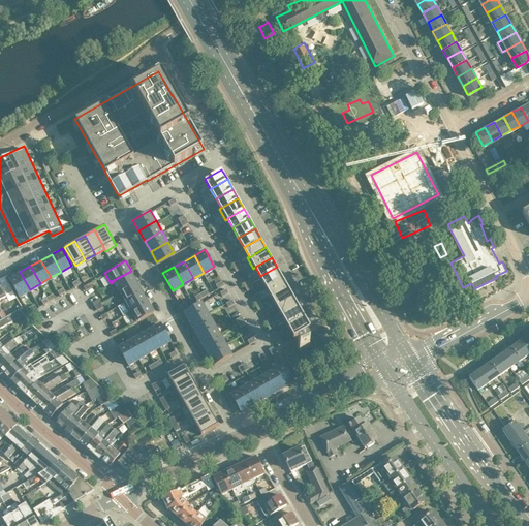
[(282,277),(277,267),(260,276),(266,286),(282,277)]
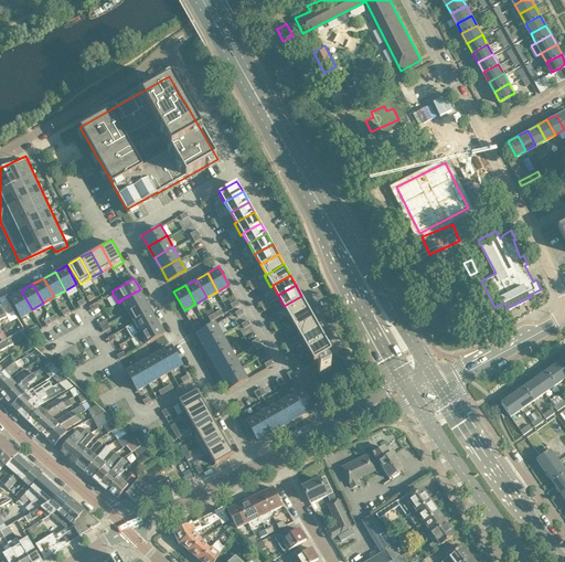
[(126,311),(128,310),(146,299),(140,289),(119,300),(120,301),(126,311)]
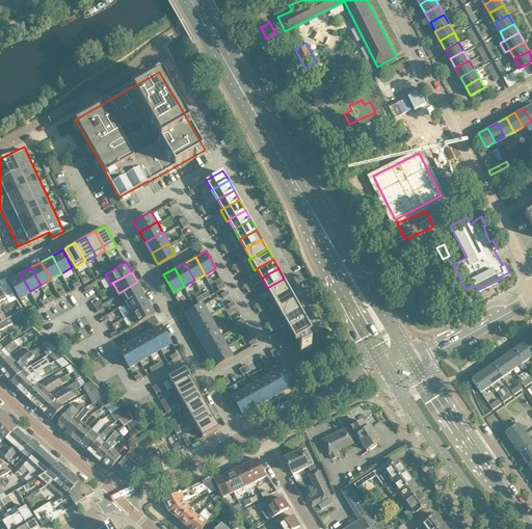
[(30,291),(20,273),(9,280),(20,297),(30,291)]
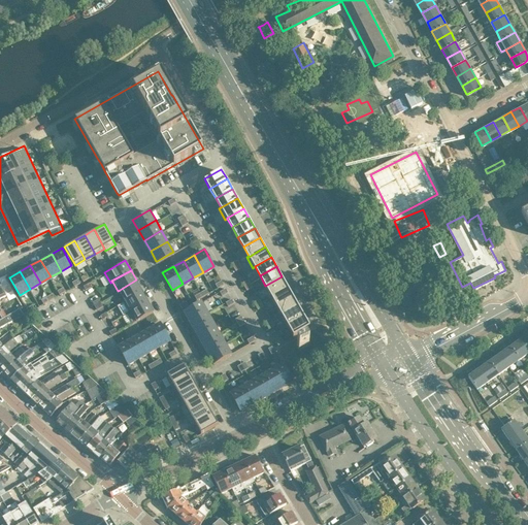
[(5,273),(0,275),(0,283),(4,290),(11,286),(5,273)]
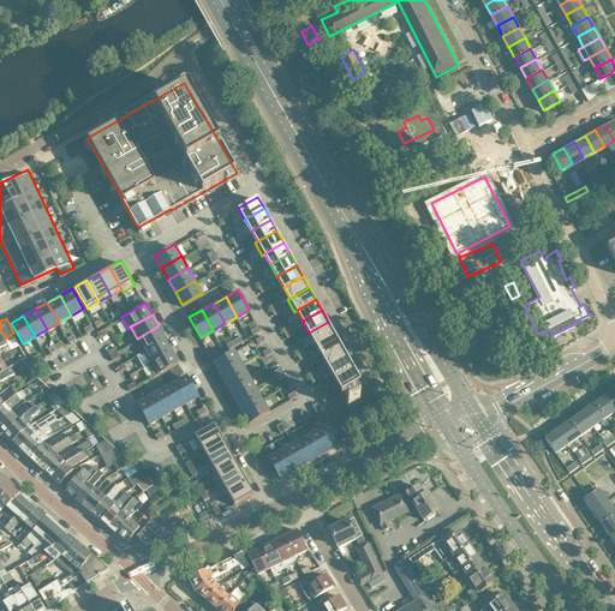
[(309,333),(315,343),(335,333),(328,322),(309,333)]
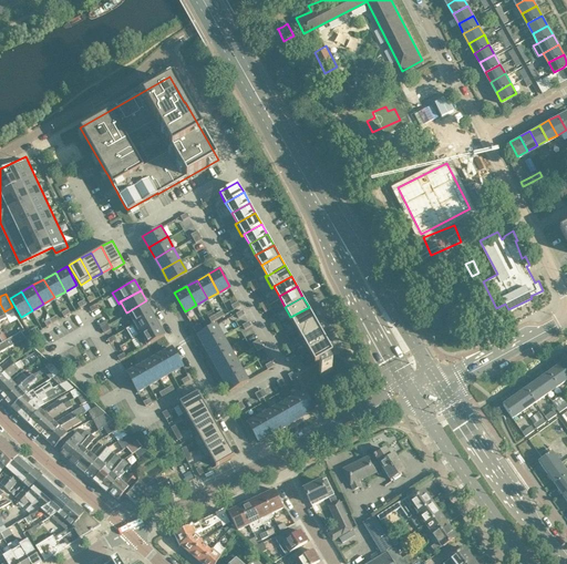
[(152,311),(146,300),(129,311),(134,321),(152,311)]
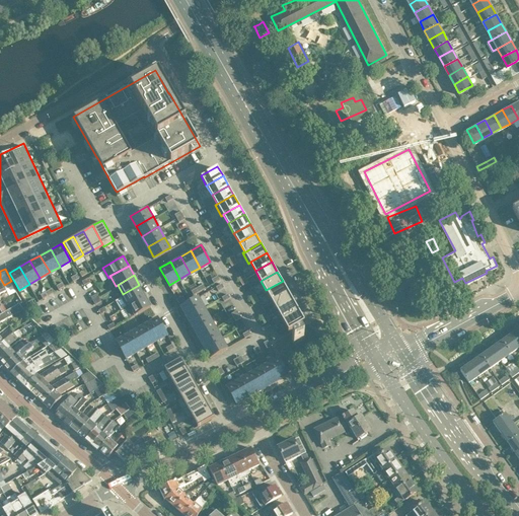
[(266,290),(272,300),(288,290),(283,281),(266,290)]
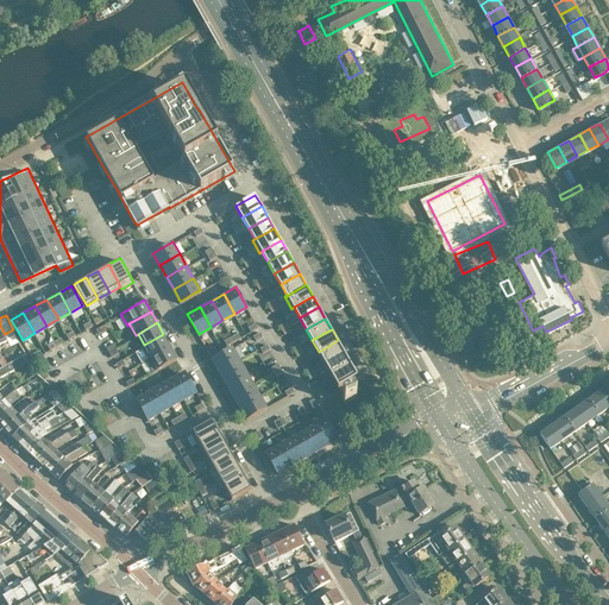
[(144,345),(135,350),(140,361),(145,358),(148,357),(149,358),(170,346),(163,334),(144,345)]
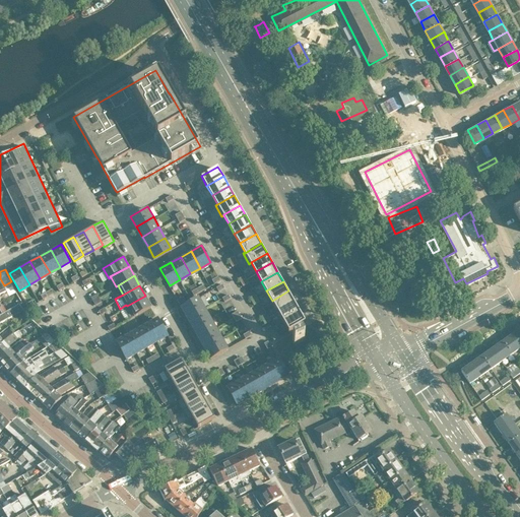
[(294,301),(288,291),(272,301),(277,310),(294,301)]
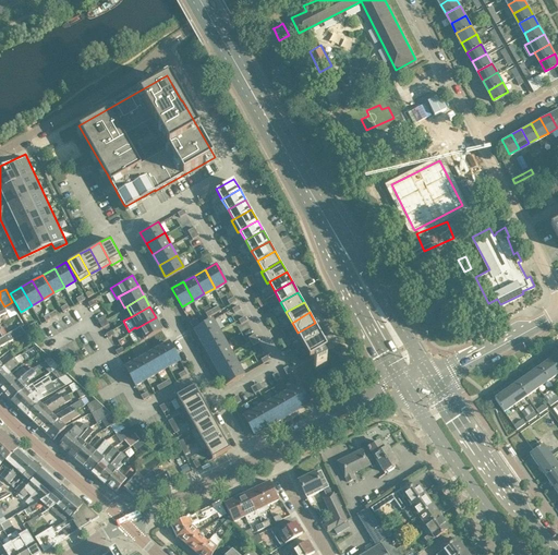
[(133,328),(140,340),(145,337),(161,327),(156,317),(136,328),(135,327),(133,328)]
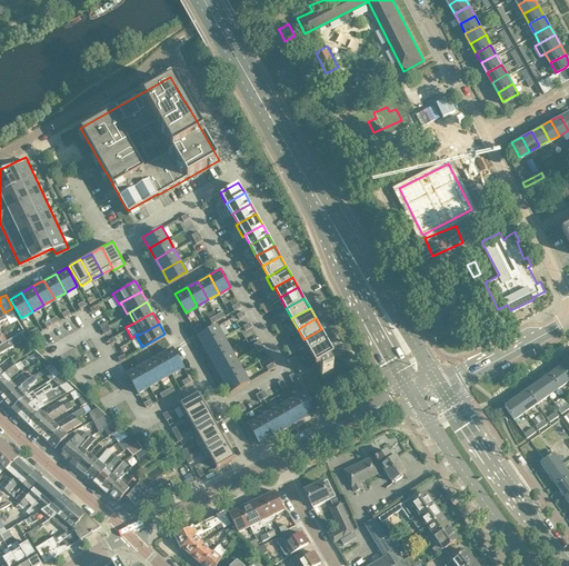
[(205,346),(223,335),(217,324),(198,335),(205,346)]
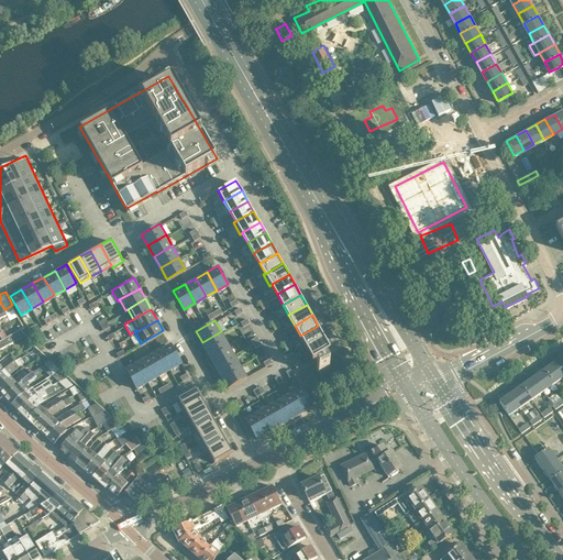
[(300,336),(307,346),(324,336),(318,326),(300,336)]
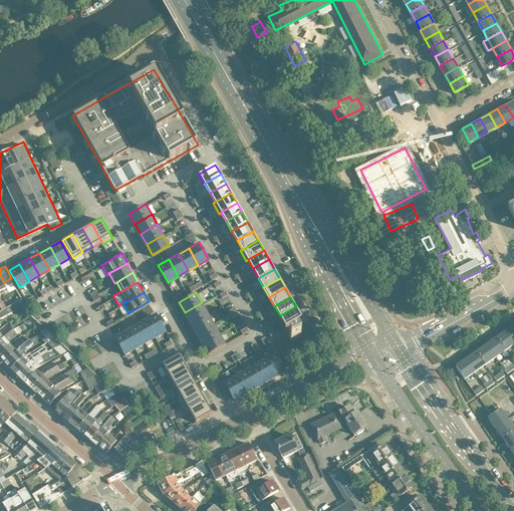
[(18,298),(8,304),(12,310),(23,304),(18,298)]
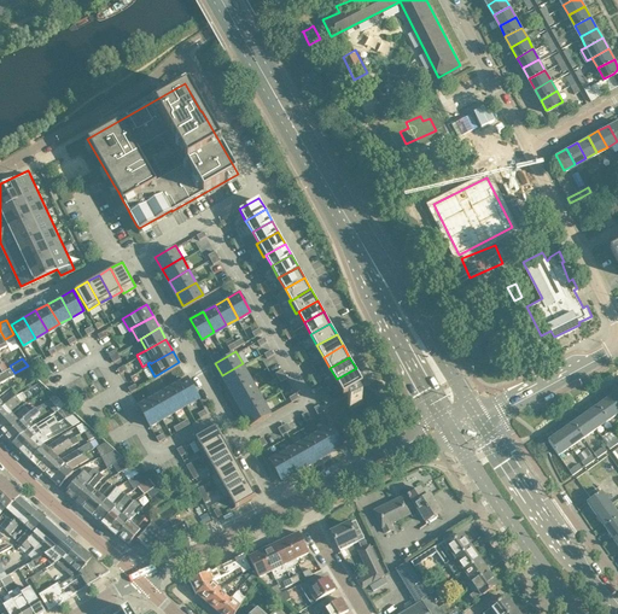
[(222,375),(229,387),(250,375),(243,363),(222,375)]
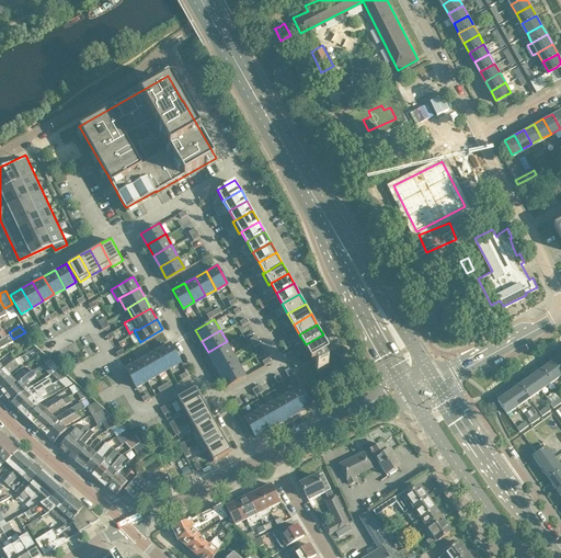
[(0,346),(13,339),(9,332),(7,333),(2,337),(0,338),(0,346)]
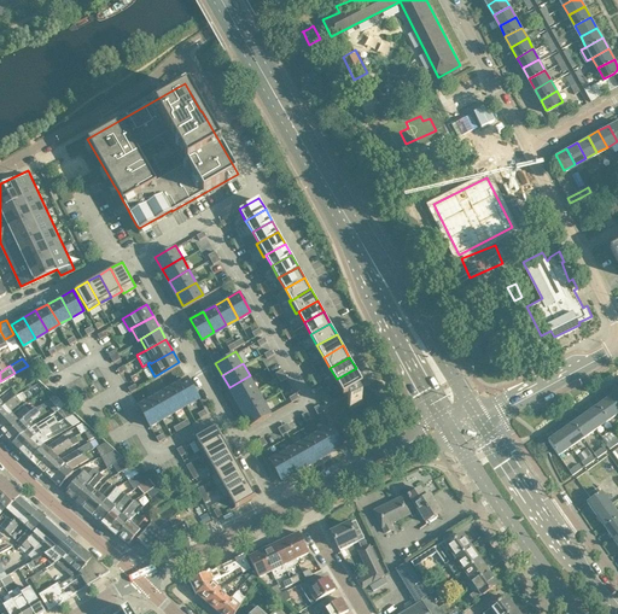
[(356,369),(337,380),(343,391),(362,380),(356,369)]
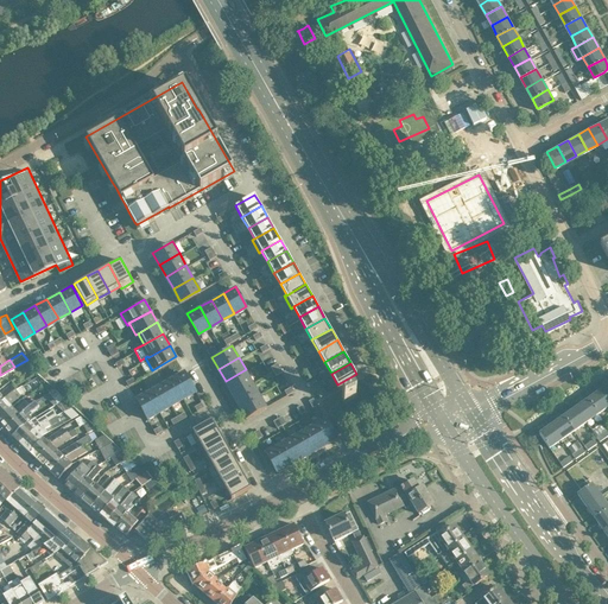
[(233,393),(252,381),(246,369),(226,381),(233,393)]
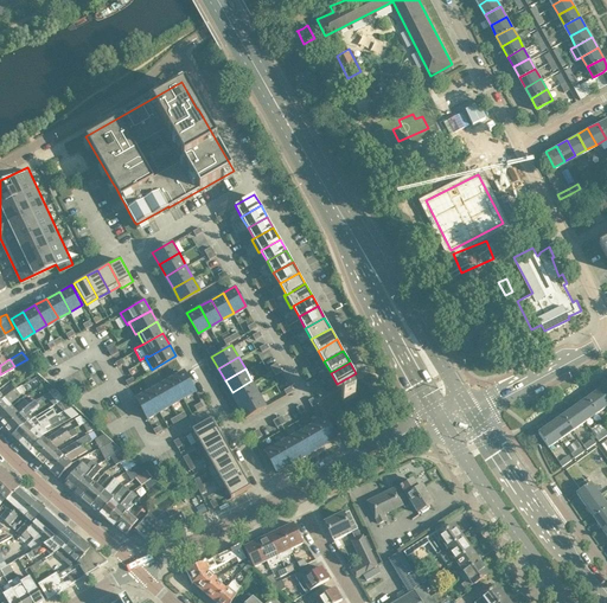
[(184,370),(172,376),(183,396),(195,389),(184,370)]
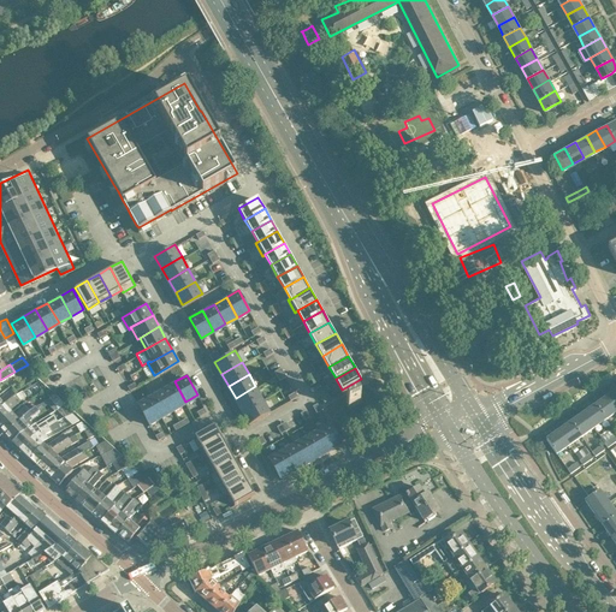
[(185,402),(175,381),(163,388),(173,409),(185,402)]
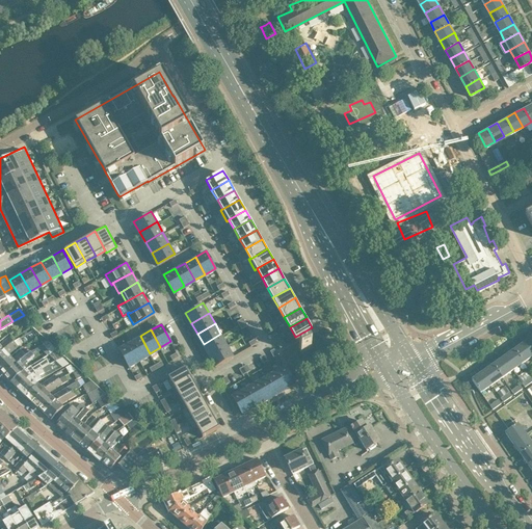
[(204,344),(209,354),(227,344),(220,334),(204,344)]
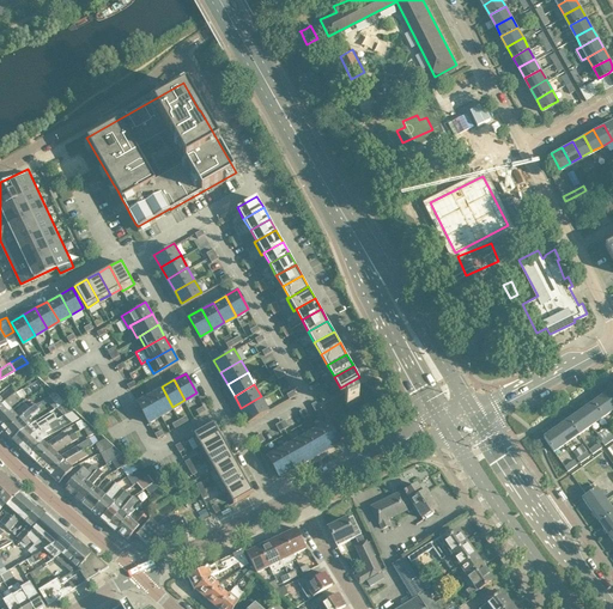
[(0,394),(0,405),(17,390),(12,385),(0,395),(0,394)]
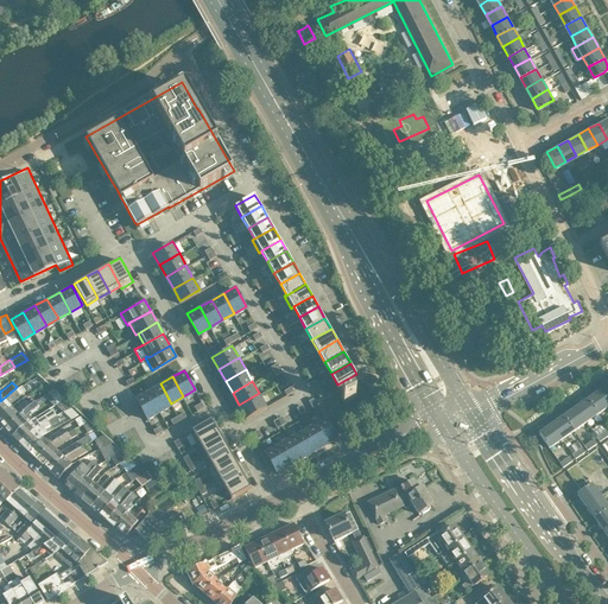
[(17,387),(0,401),(0,415),(13,405),(10,401),(26,388),(23,383),(17,387)]
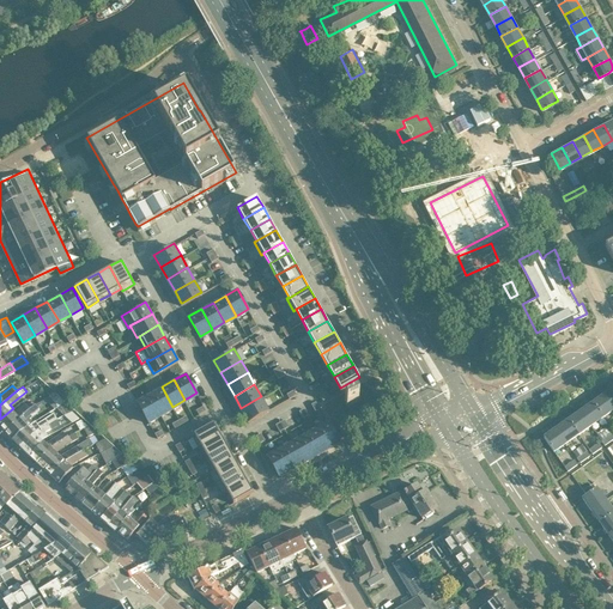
[(162,387),(150,394),(161,414),(173,407),(162,387)]
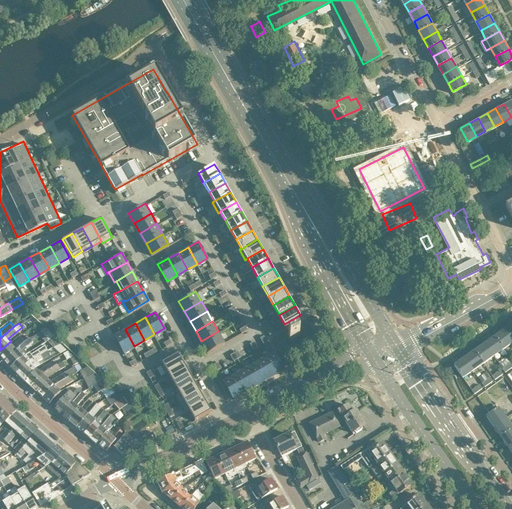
[(45,325),(41,328),(49,338),(53,335),(54,334),(45,325)]
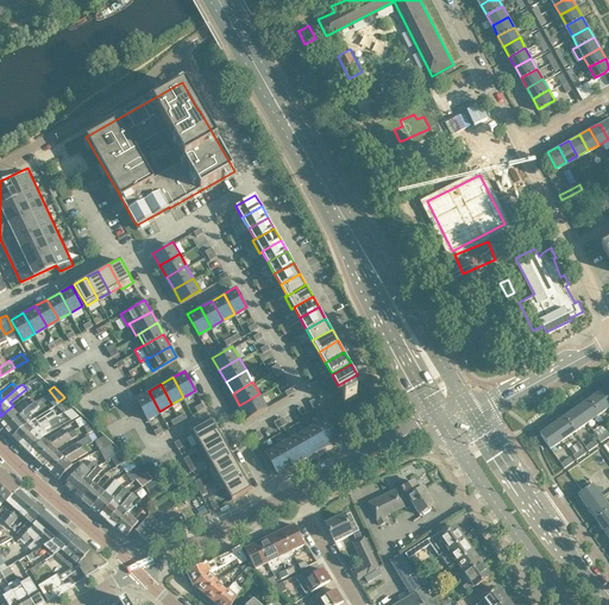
[(608,399),(601,389),(589,397),(600,411),(608,404),(608,399)]
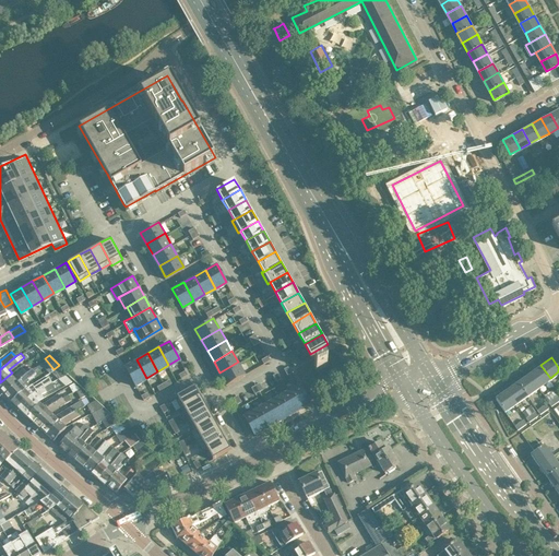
[(324,358),(313,364),(316,368),(326,364),(324,358)]
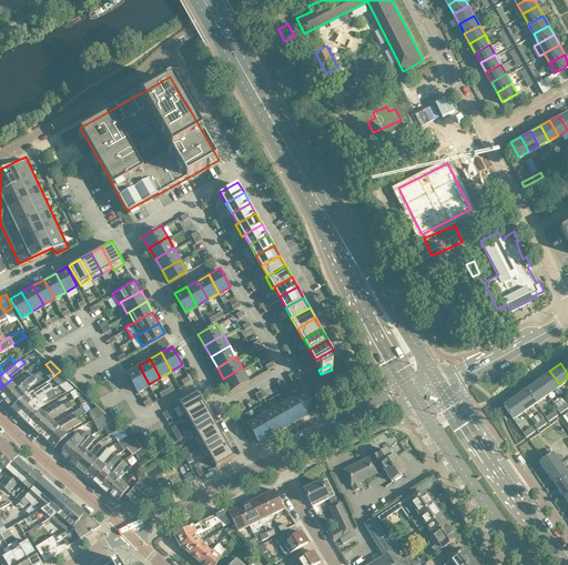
[(149,384),(139,365),(128,372),(138,390),(149,384)]
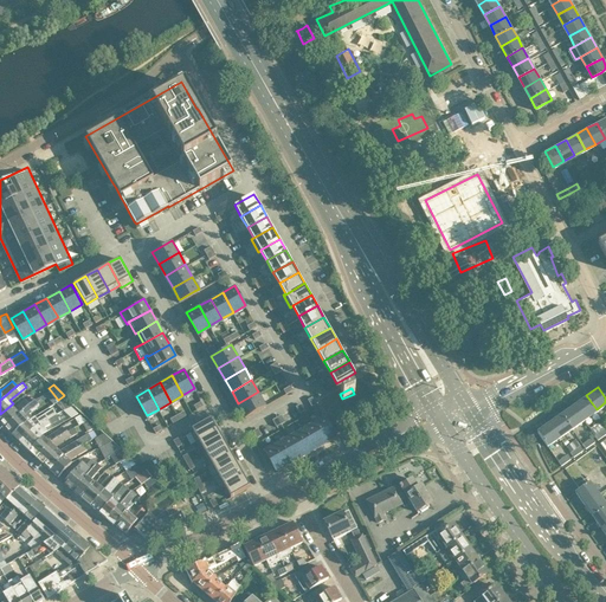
[(265,403),(258,392),(238,403),(245,415),(265,403)]
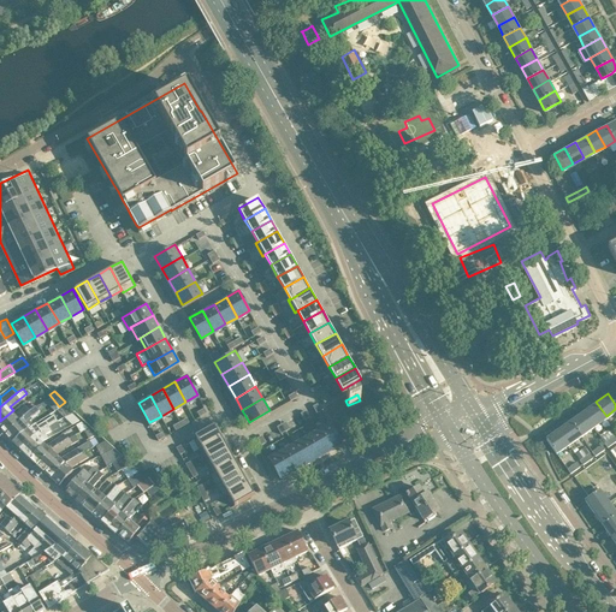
[(596,402),(584,411),(593,426),(606,416),(596,402)]
